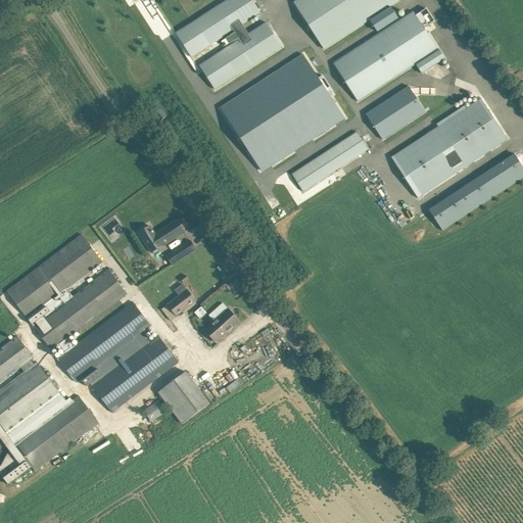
[(229,0),(177,34),(192,57),(233,31),(240,41),(200,66),(216,90),(282,46),(267,24),(248,35),(242,25),(259,13),(251,0),(229,0)]
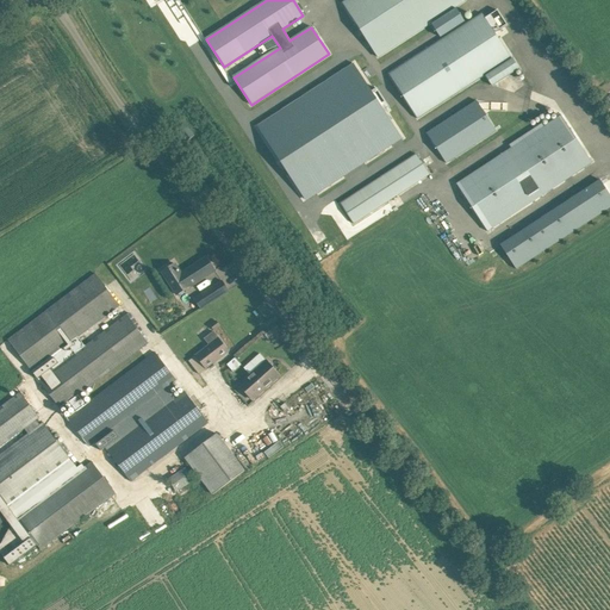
[(346,0),(342,2),(378,58),(431,24),(456,8),(466,1),(465,0),(346,0)]
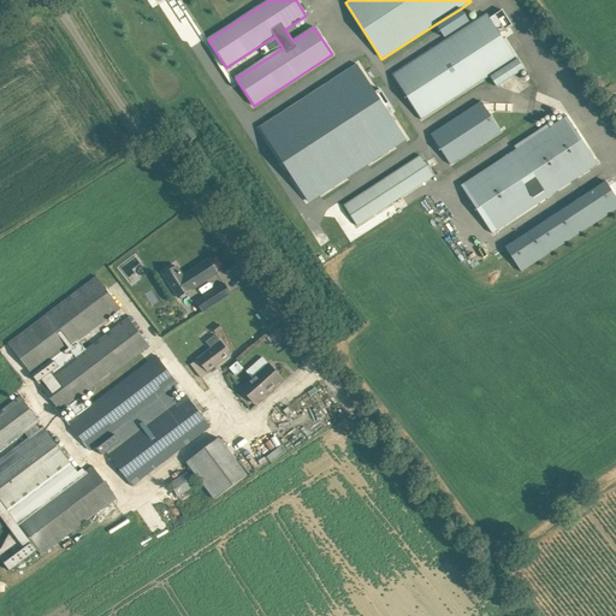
[(461,9),(436,24),(445,39),(469,22),(461,9)]
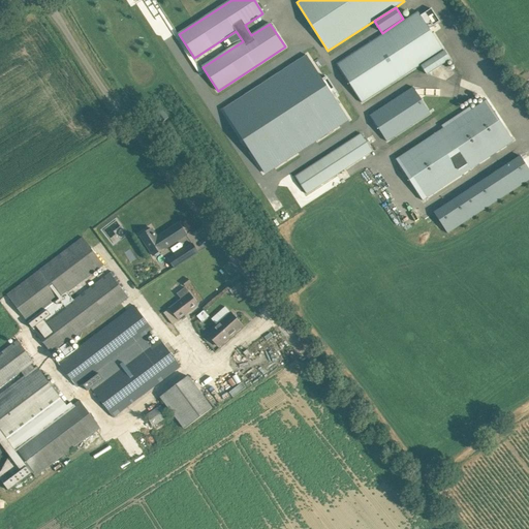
[(417,11),(337,64),(363,102),(443,50),(429,28),(434,25),(426,12),(421,16),(417,11)]
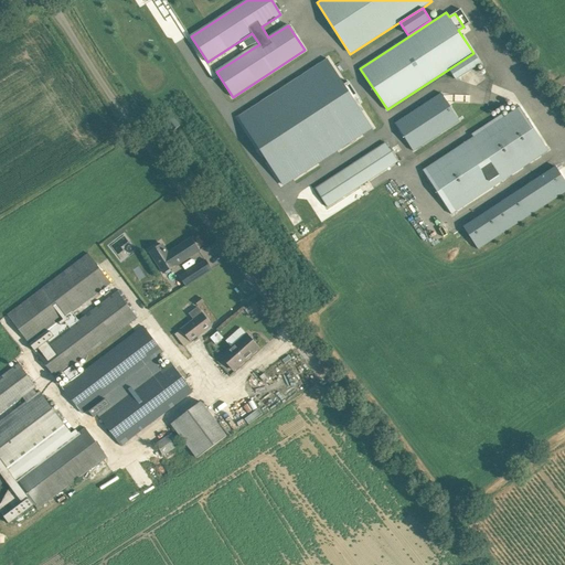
[(449,70),(456,80),(481,63),(475,54),(449,70)]
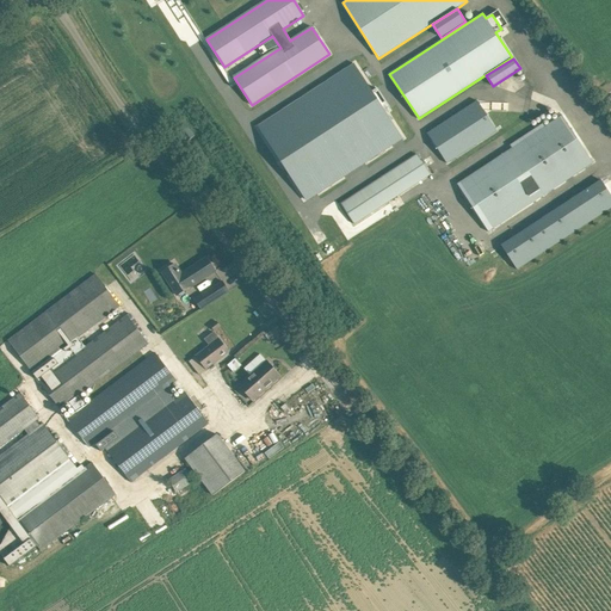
[(355,63),(258,127),(304,199),(313,193),(314,196),(347,174),(346,172),(360,162),(362,165),(395,143),(393,142),(401,136),(386,111),(390,107),(377,88),(372,92),(355,63)]
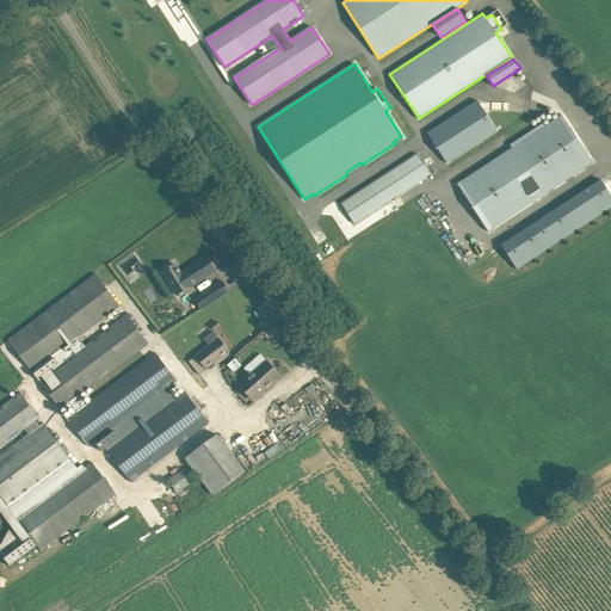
[(477,102),(427,134),(448,164),(498,131),(477,102)]
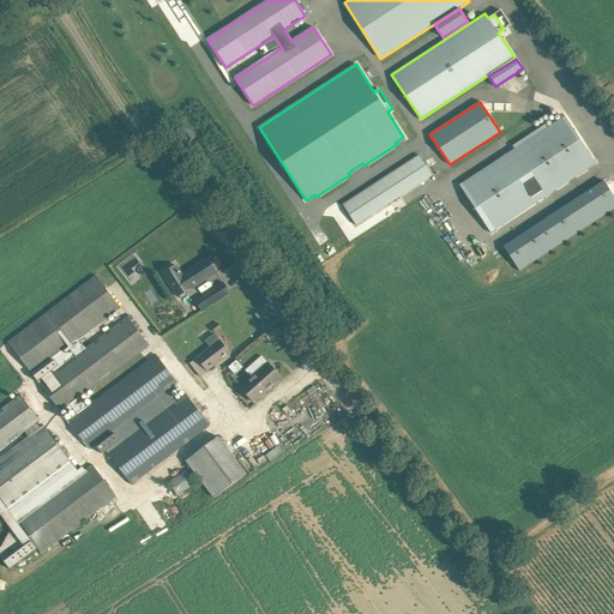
[(515,150),(461,186),(491,233),(595,164),(565,118),(548,128),(546,125),(512,146),(515,150)]
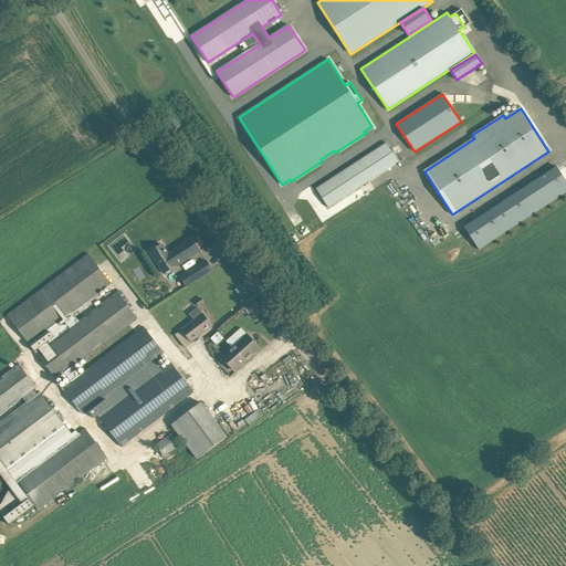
[(164,119),(174,132),(180,126),(171,115),(164,119)]
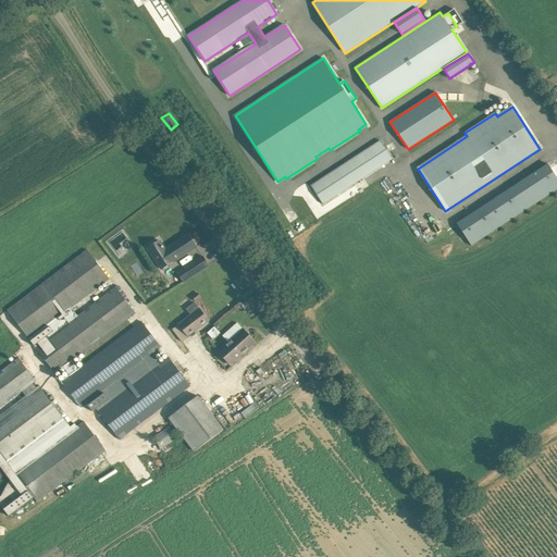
[(381,140),(310,186),(322,205),(393,159),(388,153),(390,151),(396,148),(392,143),(384,147),(381,140)]
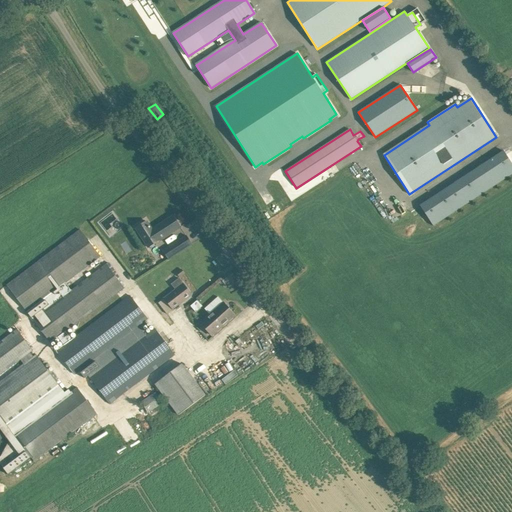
[(511,164),(503,151),(420,206),(434,227),(511,175),(511,164)]
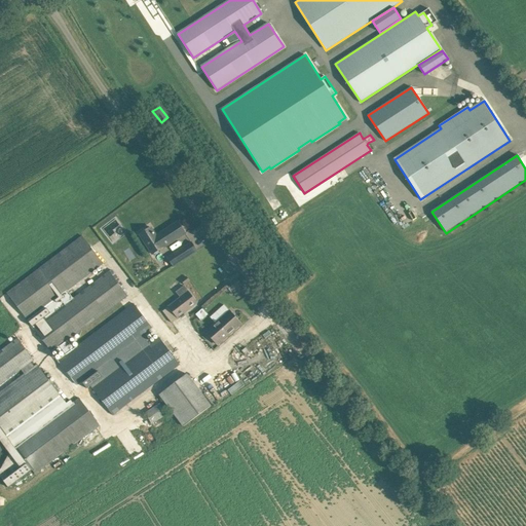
[(139,235),(152,255),(186,233),(179,222),(156,236),(151,227),(148,229),(147,227),(142,231),(143,232),(139,235)]
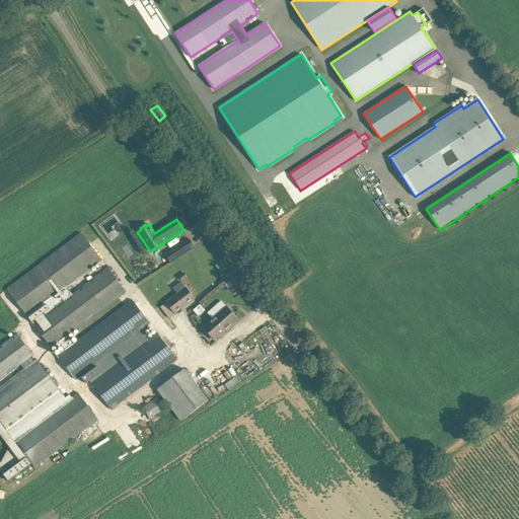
[(7,290),(27,316),(58,293),(64,301),(33,324),(52,348),(60,343),(66,351),(58,356),(76,380),(150,323),(132,300),(73,345),(67,337),(126,292),(108,268),(73,295),(67,287),(101,260),(81,233),(7,290)]
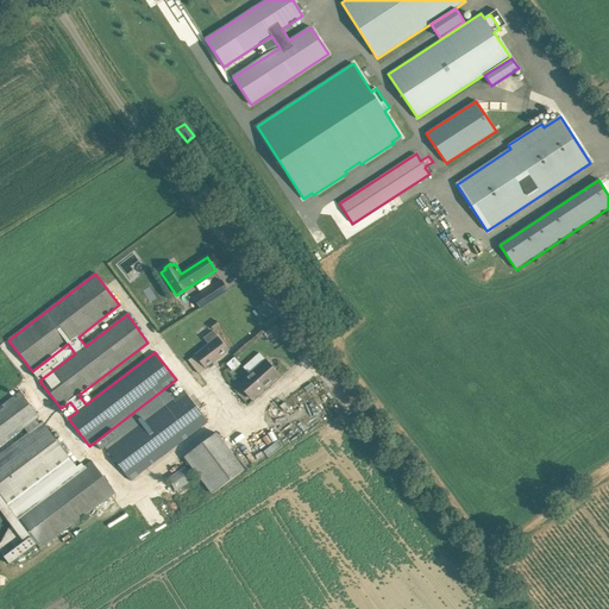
[(194,299),(201,308),(228,290),(223,281),(212,287),(194,299)]
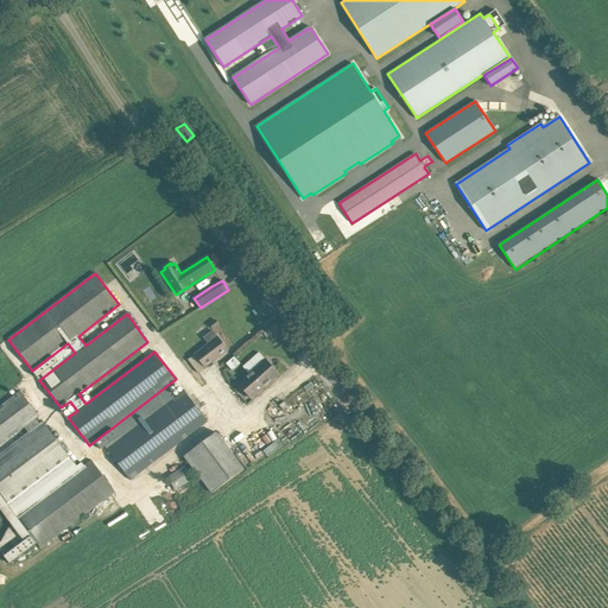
[(270,336),(282,328),(277,322),(265,330),(270,336)]
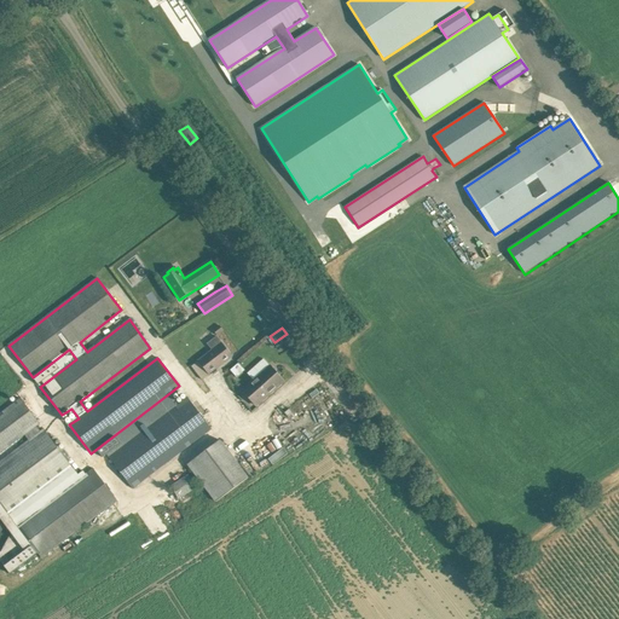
[(232,357),(221,343),(217,336),(207,343),(213,351),(198,360),(209,375),(232,357)]
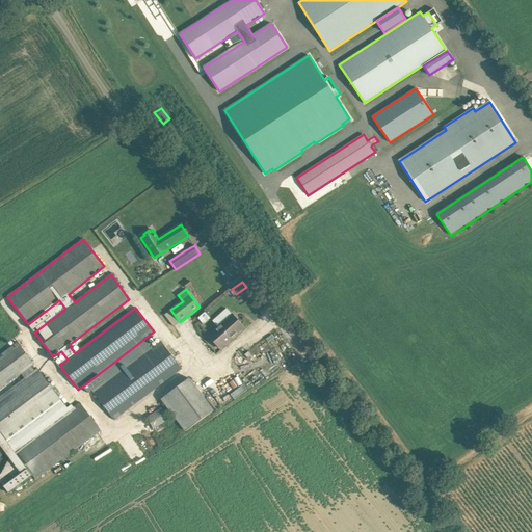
[(218,327),(209,336),(220,349),(236,335),(244,327),(233,315),(232,315),(227,309),(224,310),(213,320),(212,321),(218,327)]
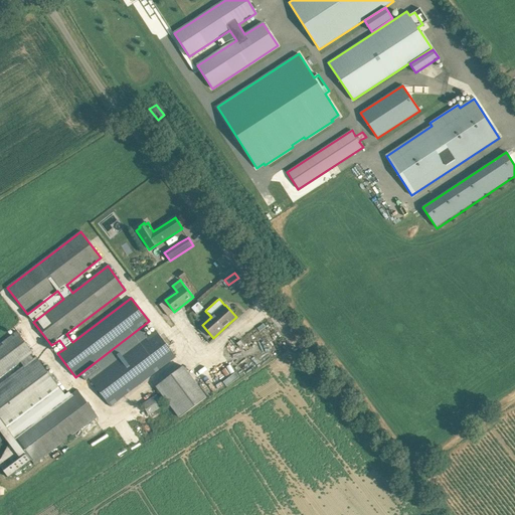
[(192,308),(198,314),(205,308),(199,301),(192,308)]
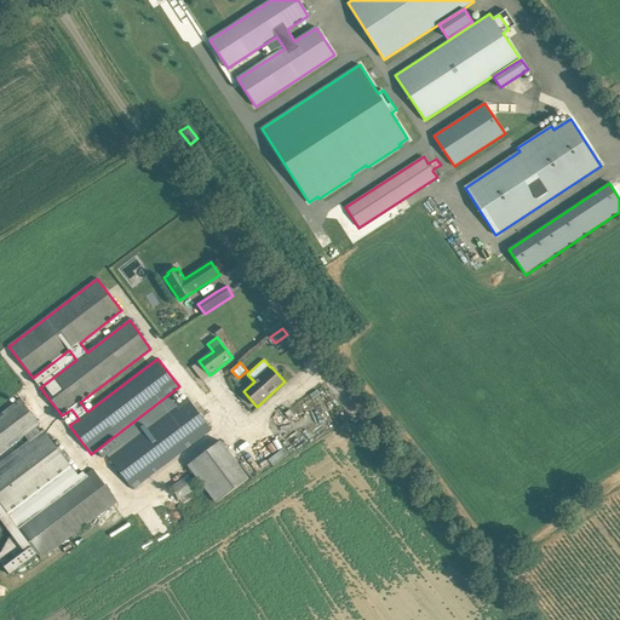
[(168,395),(96,451),(102,459),(108,455),(109,458),(133,489),(212,430),(188,399),(177,407),(172,400),(168,395)]
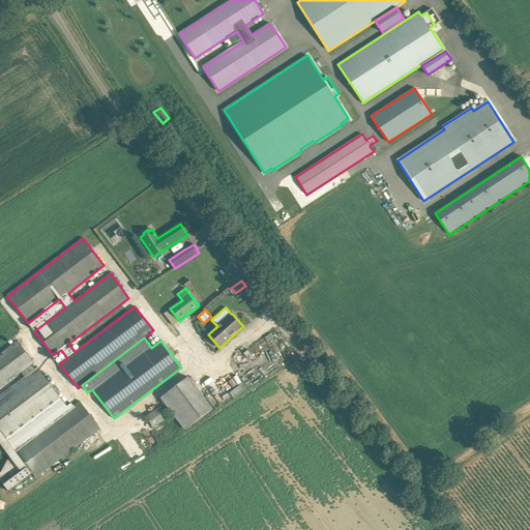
[(18,341),(0,353),(0,389),(23,373),(26,378),(0,396),(0,454),(5,451),(9,457),(69,409),(37,367),(34,370),(31,365),(34,362),(18,341)]
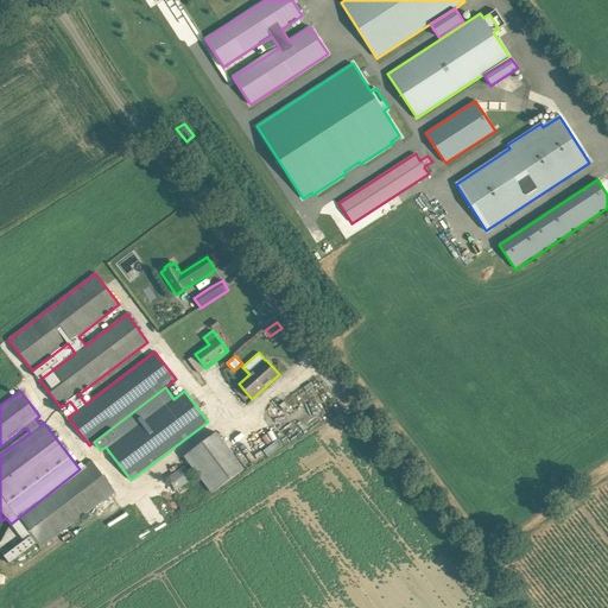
[(184,456),(211,494),(244,469),(242,467),(234,456),(216,432),(207,439),(184,456)]
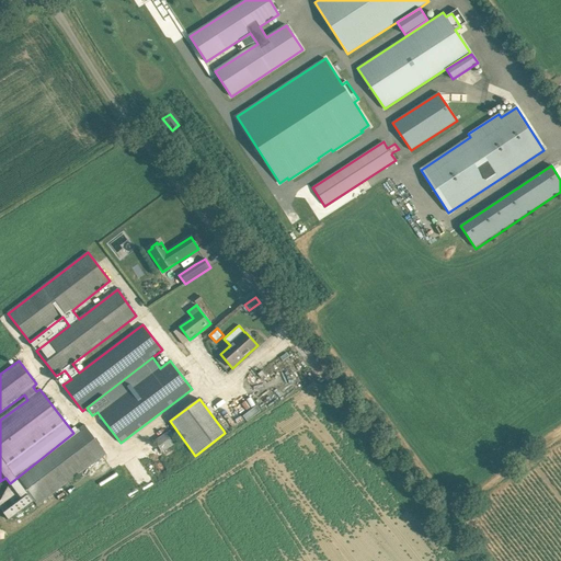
[(243,416),(247,422),(261,411),(256,405),(243,416)]
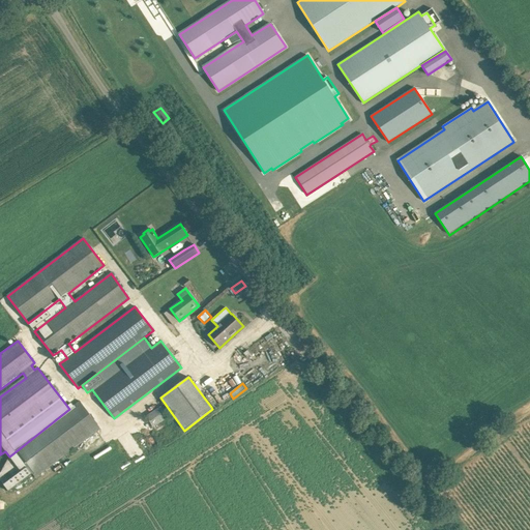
[(1,472),(0,472),(0,479),(8,492),(32,474),(35,477),(100,429),(80,402),(9,457),(1,472)]
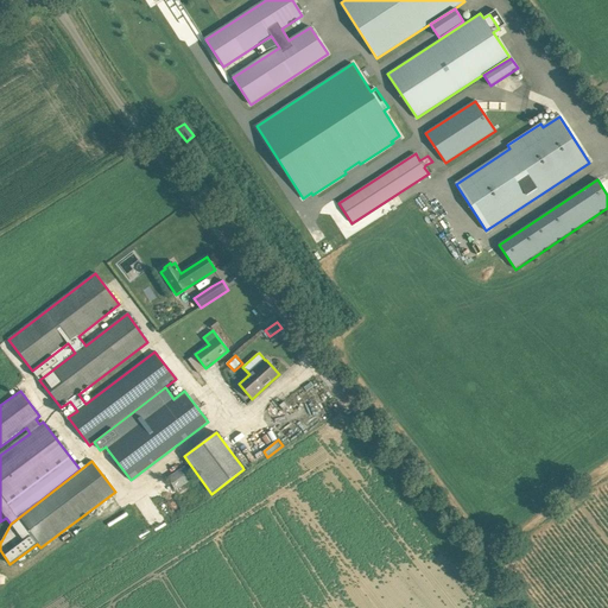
[(192,480),(184,467),(168,477),(176,491),(192,480)]
